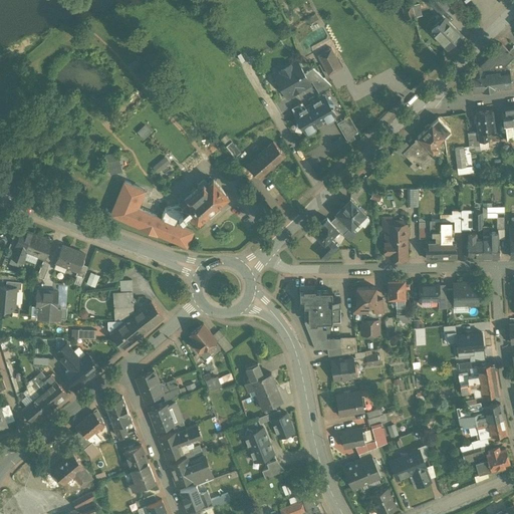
[(441,15),(445,11),(433,0),(430,0),(428,2),(441,15)]
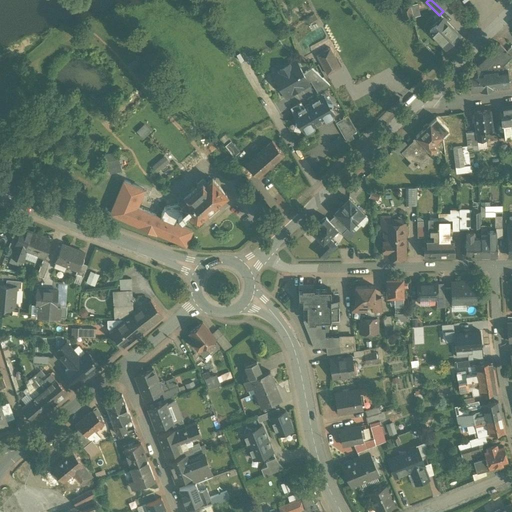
[(448,5),(444,0),(431,0),(443,11),(448,5)]
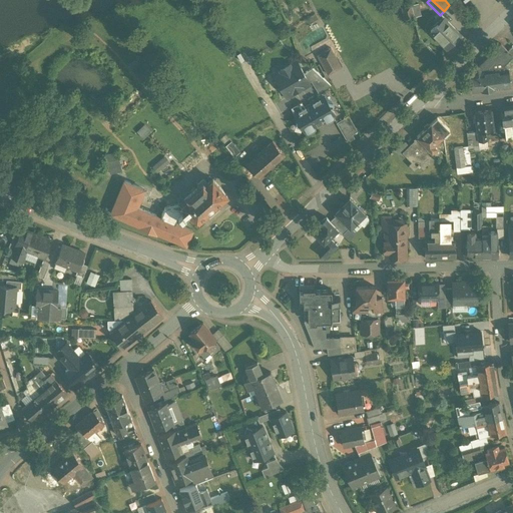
[(414,17),(421,15),(418,3),(411,5),(414,17)]
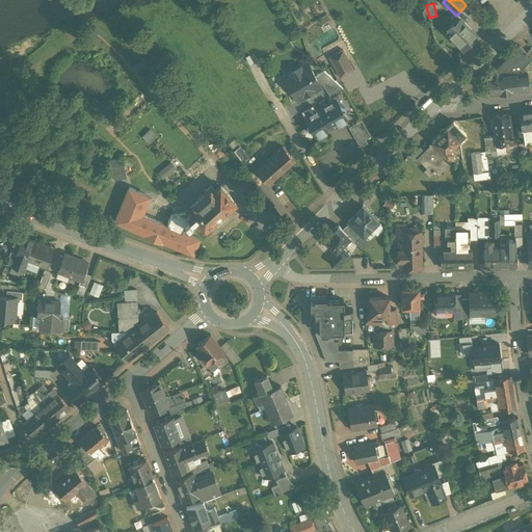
[(420,21),(429,18),(426,5),(416,7),(420,21)]
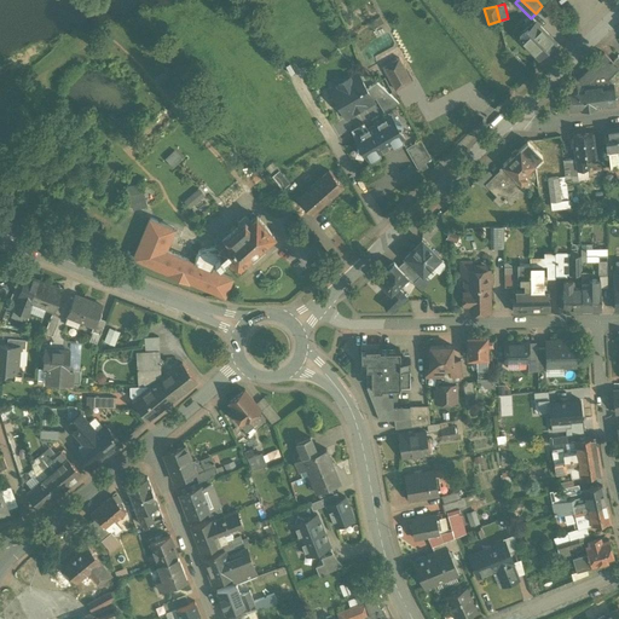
[(554,41),(537,23),(530,30),(527,28),(519,36),(539,56),(554,41)]
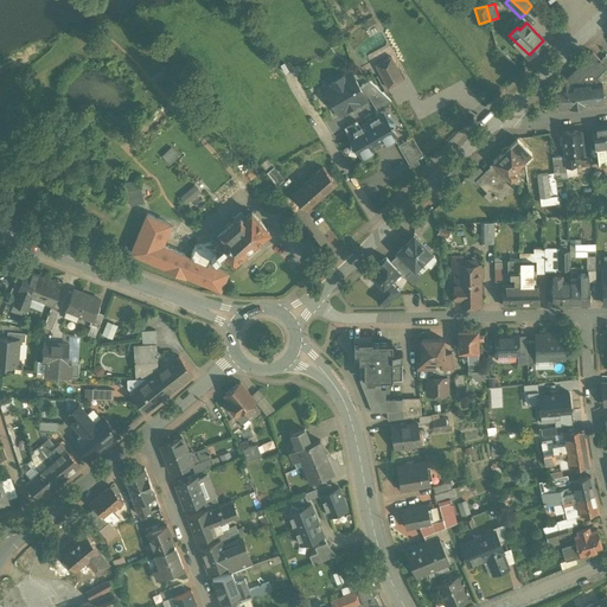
[(592,52),(555,88),(557,108),(604,102),(601,82),(596,77),(606,66),(601,61),(592,52)]
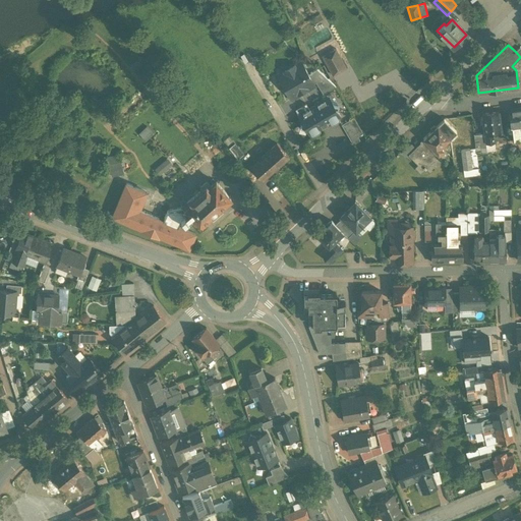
[(336,49),(322,56),(333,75),(346,68),(336,49)]
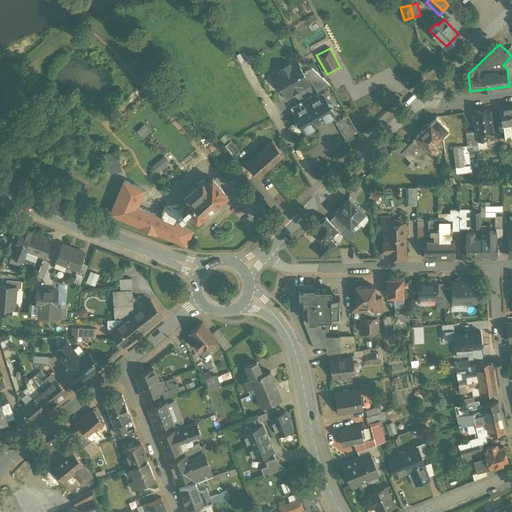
[(297,63),(290,67),(289,65),(279,70),(281,72),(274,76),(285,95),(293,91),(293,90),(300,86),(300,87),(308,82),(310,80),(305,72),(303,73),(297,63)]
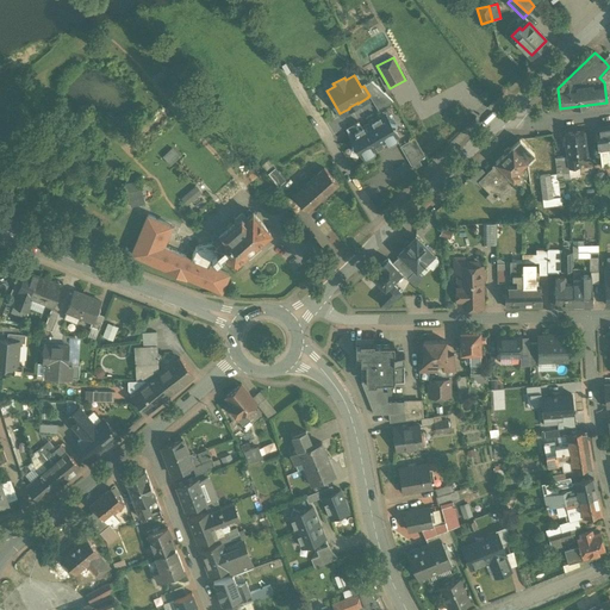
[(392,101),(371,81),(363,85),(369,95),(378,110),(392,101)]
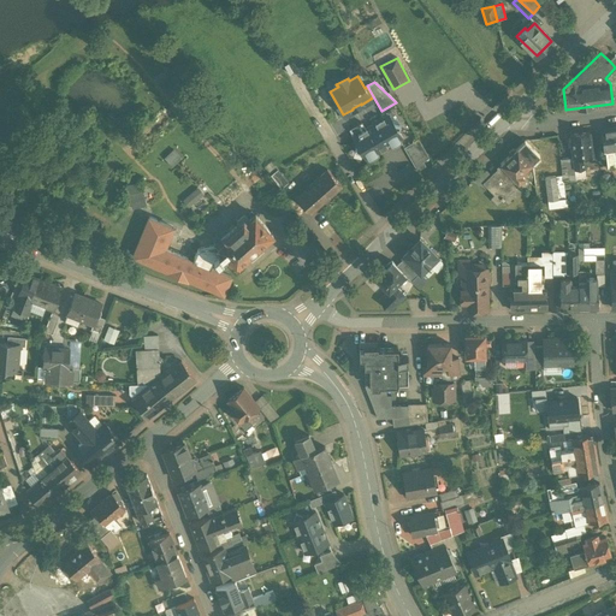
[(366,129),(353,136),(356,142),(355,150),(362,153),(366,159),(402,138),(398,132),(400,124),(392,122),(389,116),(366,129)]
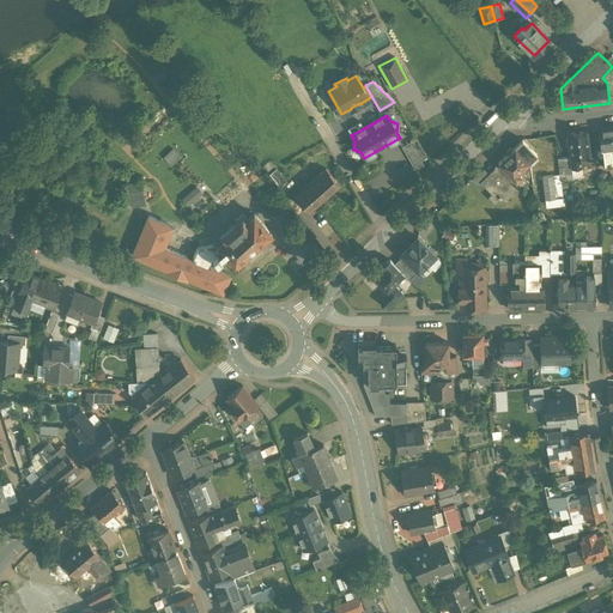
[(359,122),(347,129),(351,135),(364,128),(359,122)]
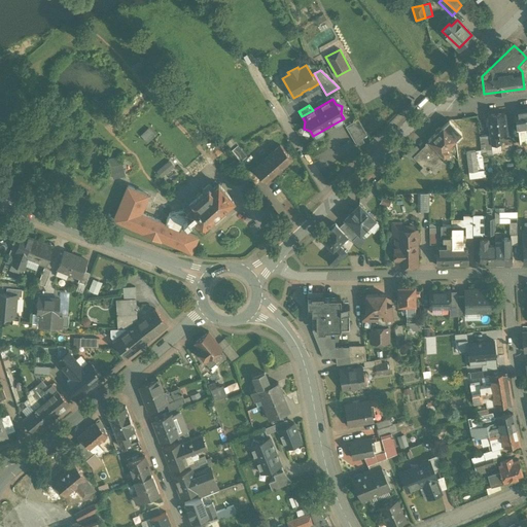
[(526,109),(515,111),(517,129),(519,142),(526,140),(526,135),(526,132),(526,131),(526,109)]
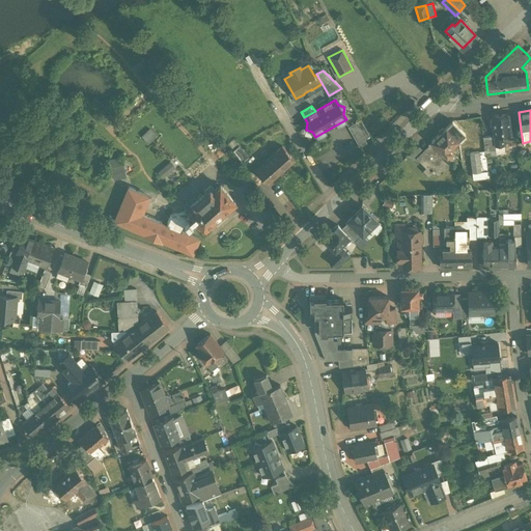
[(508,113),(491,115),(495,146),(504,144),(503,135),(510,134),(508,113)]
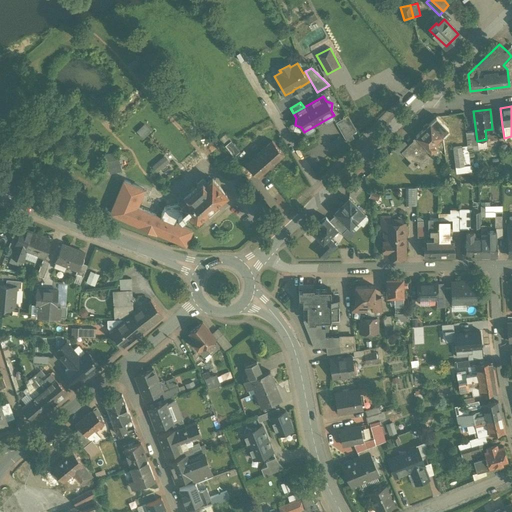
[(356,131),(347,115),(335,122),(347,142),(353,138),(351,134),(356,131)]
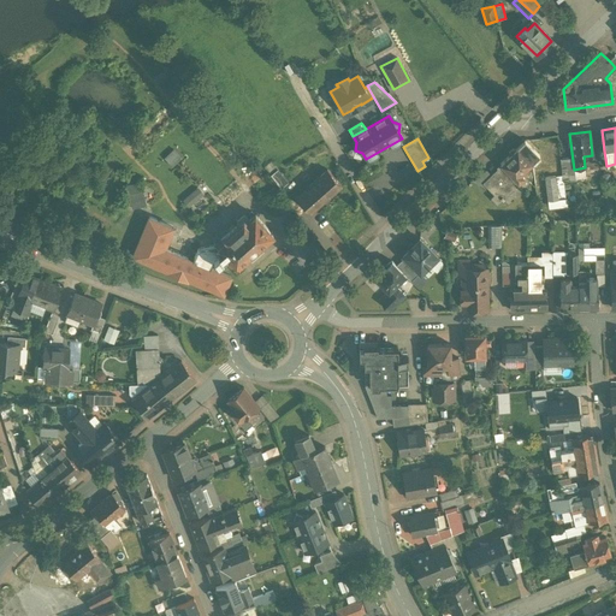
[(525,141),(515,149),(513,149),(509,153),(509,155),(501,164),(501,165),(517,182),(523,177),(521,173),(539,155),(525,141)]
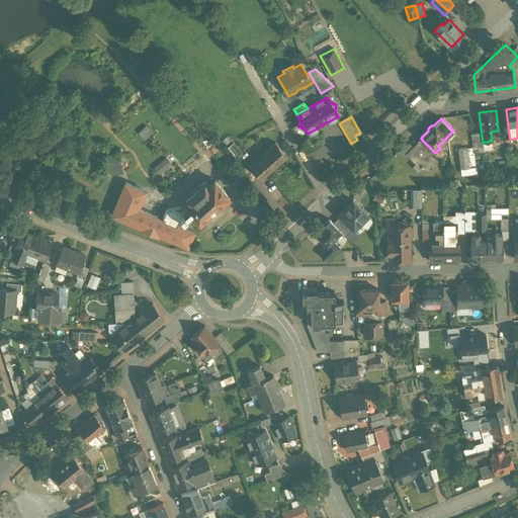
[(146,141),(154,132),(146,125),(139,134),(146,141)]
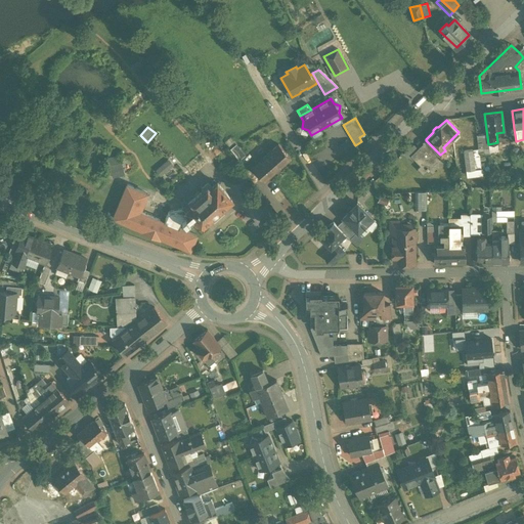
[(440,155),(426,140),(410,156),(420,166),(417,169),(423,175),(428,170),(429,169),(428,168),(438,158),(442,163),(449,155),(445,150),(440,155)]
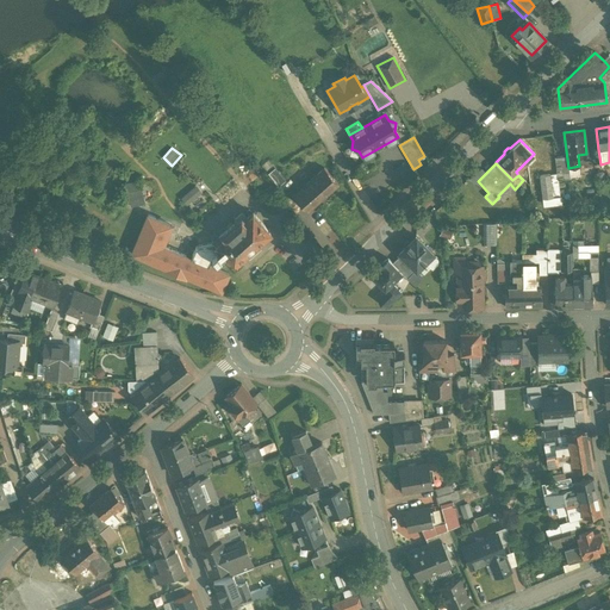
[(285,181),(274,168),(268,174),(279,187),(285,181)]
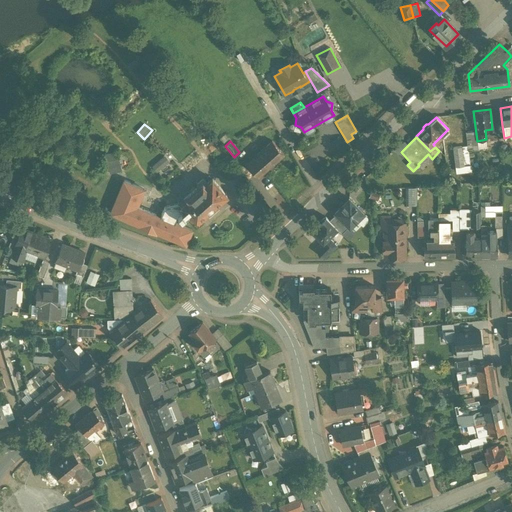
[(272,141),(246,163),(258,177),(284,155),(272,141)]
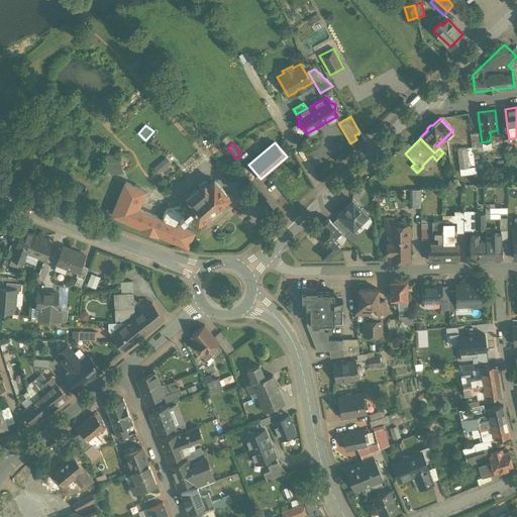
[(472,147),(457,149),(459,169),(474,167),(472,147)]
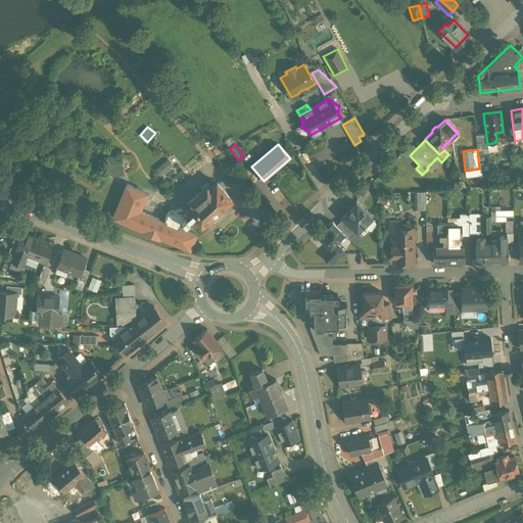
[(107,157),(112,178),(124,175),(119,155),(107,157)]
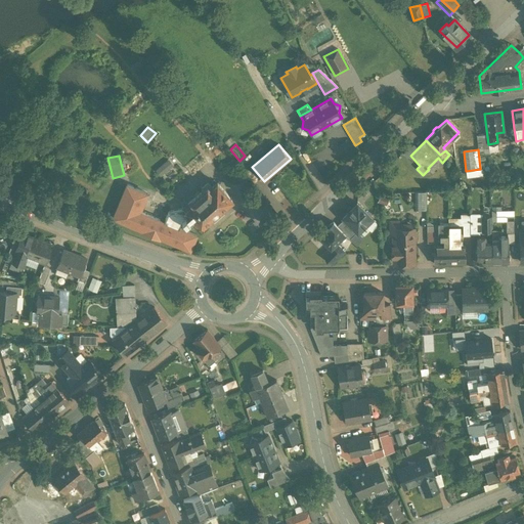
[(173,166),(167,160),(155,171),(161,177),(173,166)]
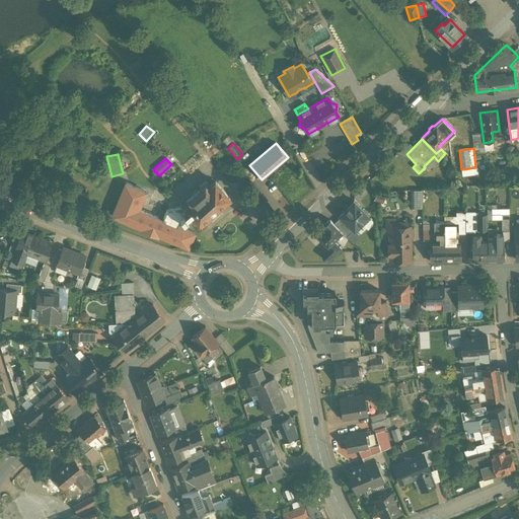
[(209,186),(206,181),(199,187),(201,189),(188,200),(189,200),(191,203),(183,209),(184,211),(181,213),(188,220),(191,218),(199,226),(209,217),(211,220),(222,210),(219,208),(230,198),(215,180),(209,186)]
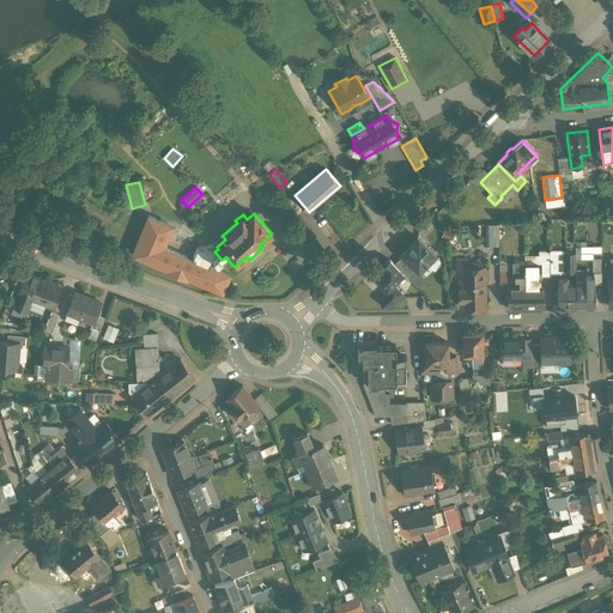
[(173,226),(149,217),(132,255),(168,269),(167,271),(187,279),(187,278),(223,293),(230,275),(208,267),(192,260),(163,248),(173,226)]
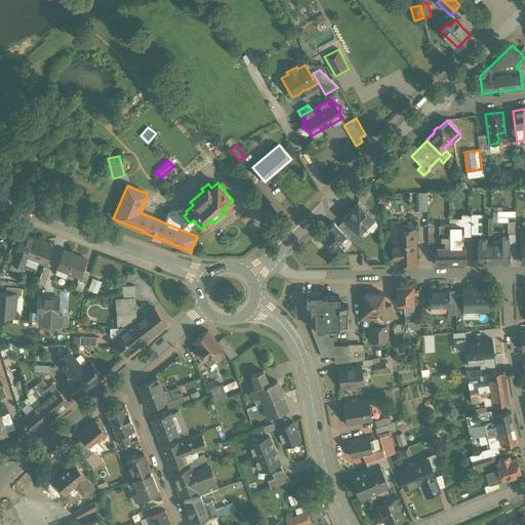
[(427,193),(415,193),(416,211),(428,210),(427,193)]
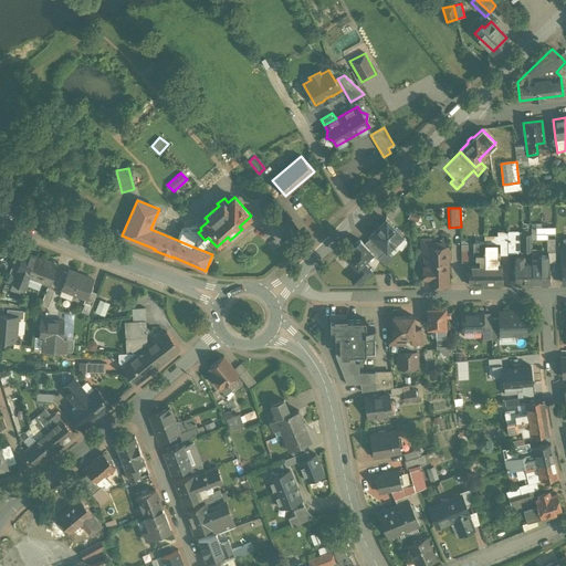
[(201,244),(205,240),(198,232),(201,230),(200,228),(208,221),(206,218),(198,226),(181,229),(177,240),(192,247),(196,240),(197,240),(201,244)]
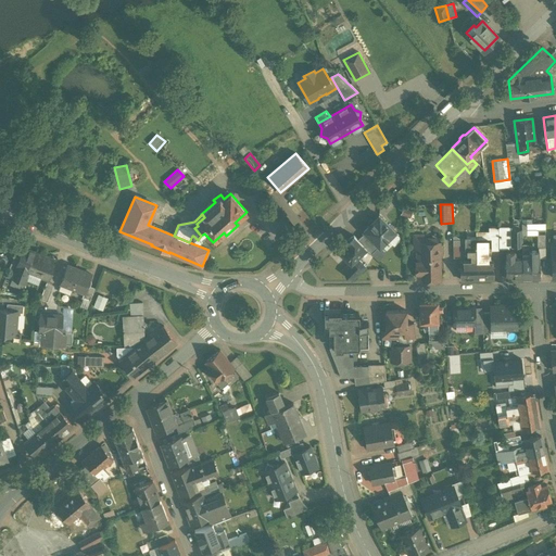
[(394,231),(379,215),(363,230),(365,232),(379,245),(379,247),(394,231)]
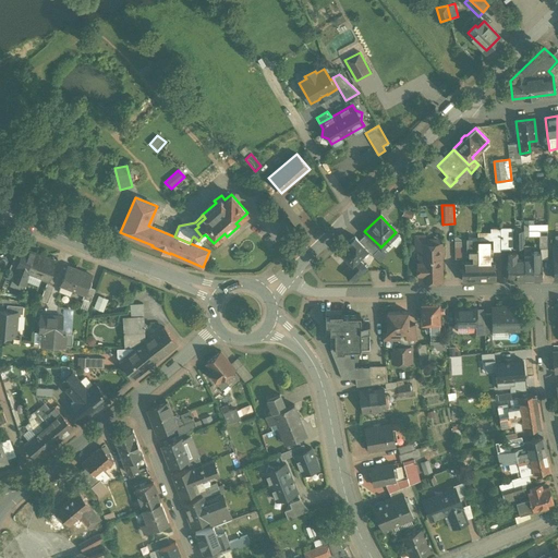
[(513,247),(512,230),(500,231),(500,238),(500,250),(511,250),(510,247),(513,247)]
